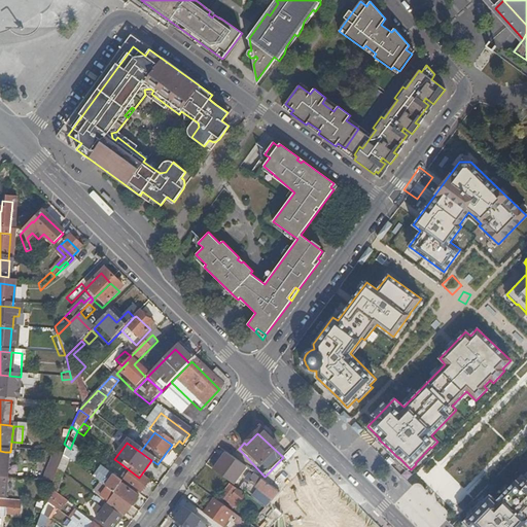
[(64,444),(60,457),(66,461),(69,463),(76,453),(70,449),(64,444)]
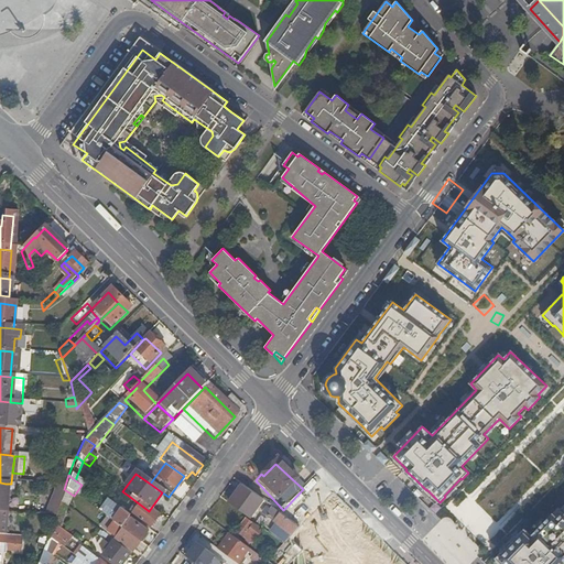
[(60,500),(58,503),(66,509),(71,494),(64,489),(60,500)]
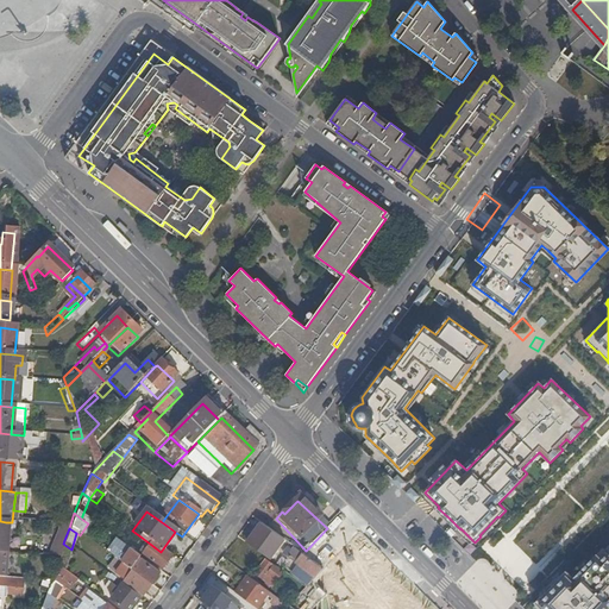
[(281,545),(258,528),(243,547),(267,565),(281,545)]
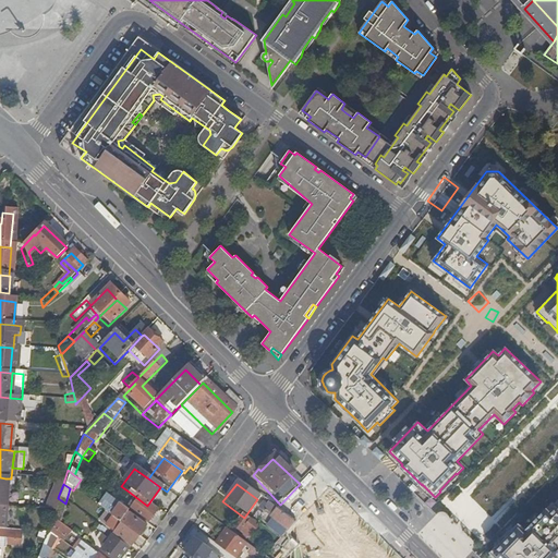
[(147,506),(129,492),(126,496),(135,502),(133,506),(135,507),(138,504),(154,516),(156,512),(147,506)]
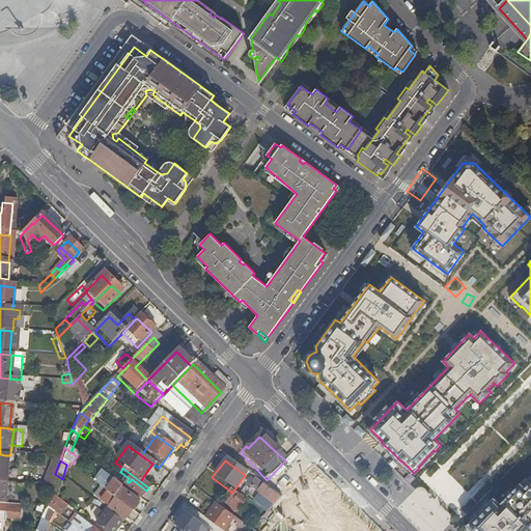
[(55,474),(56,471),(45,470),(44,488),(50,490),(55,474)]
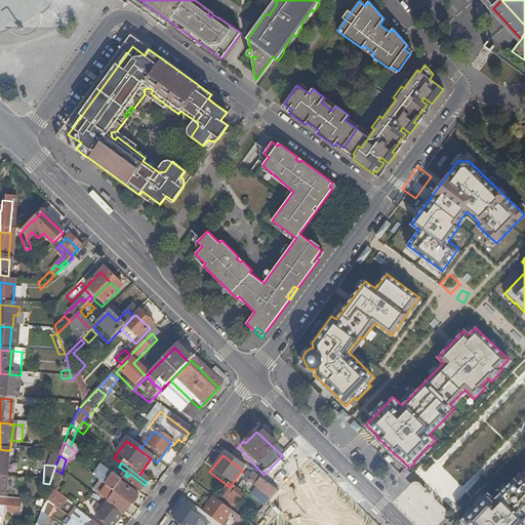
[(524,468),(515,479),(520,483),(524,477),(524,468)]
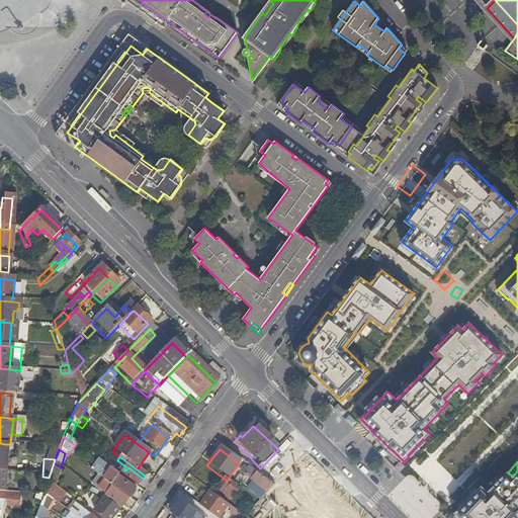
[(49,478),(47,483),(54,488),(61,467),(54,462),(49,478)]
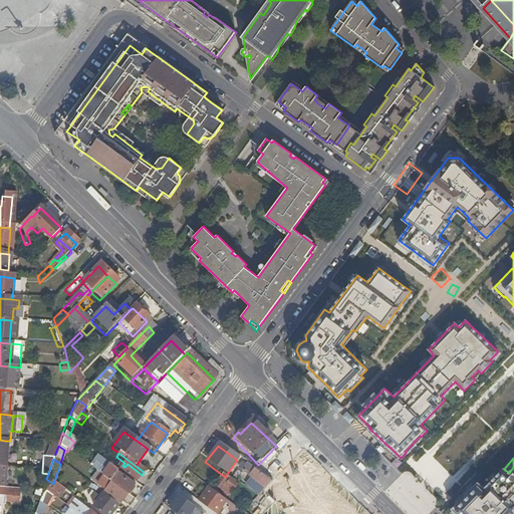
[(120,473),(124,467),(122,466),(119,463),(115,469),(120,473)]
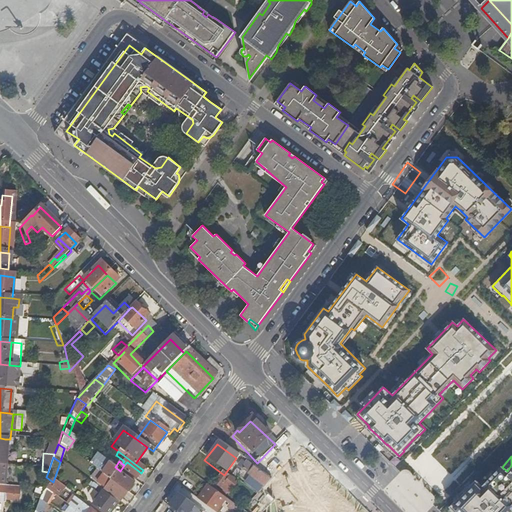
[(127,462),(124,465),(120,471),(134,481),(141,473),(127,462)]
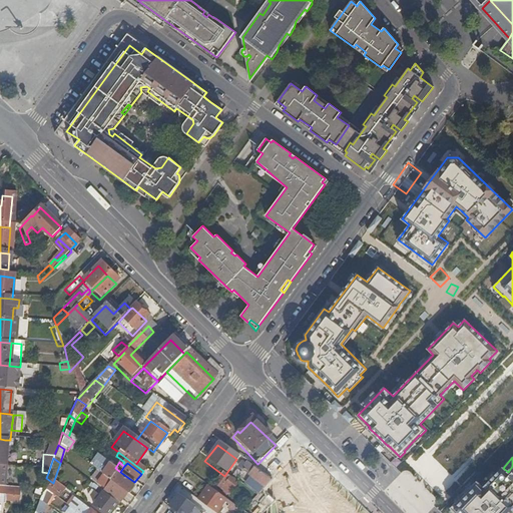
[(95,472),(99,475),(105,467),(101,464),(95,472)]
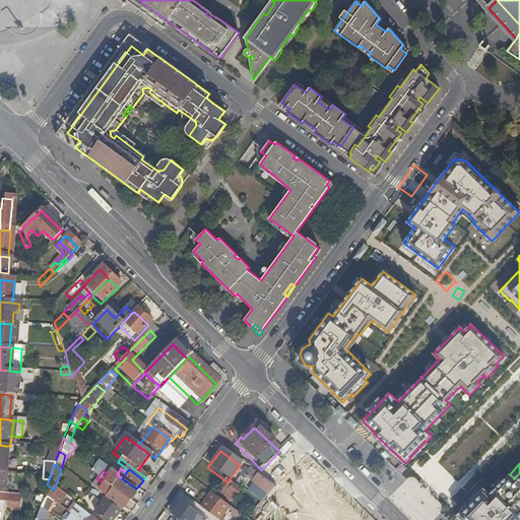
[(113,477),(117,480),(118,479),(108,471),(107,473),(101,481),(107,486),(113,477)]
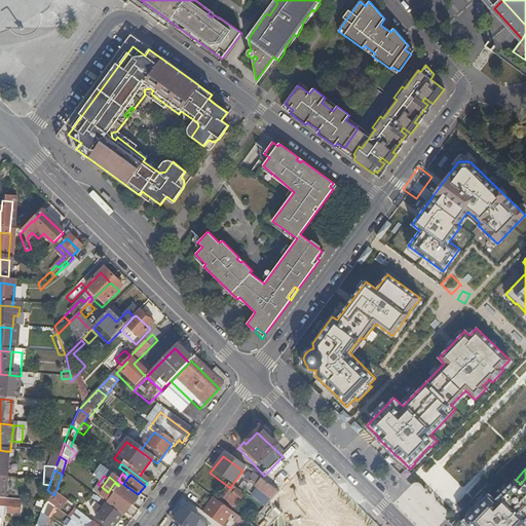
[(268,503),(276,496),(258,482),(251,477),(245,485),(268,503)]
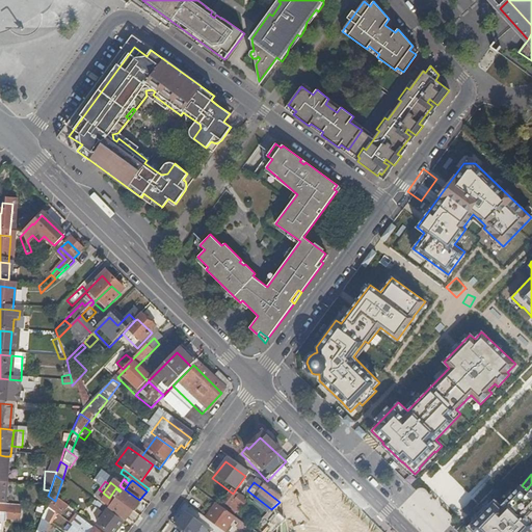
[(469,527),(473,531),(531,531),(531,483),(527,489),(522,485),(502,505),(496,499),(489,505),(490,506),(475,522),(474,522),(469,527)]
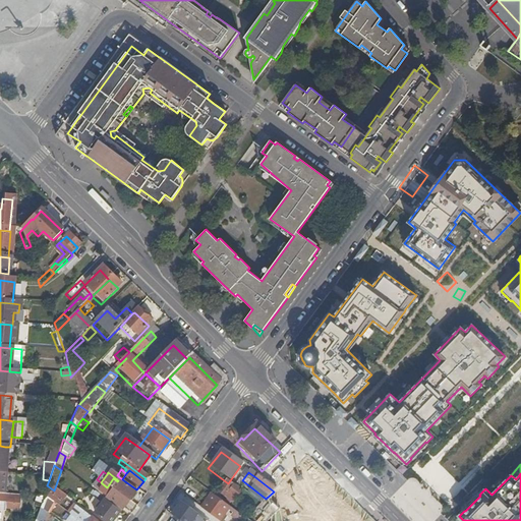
[(112,490),(118,482),(117,481),(113,478),(107,487),(108,488),(112,490)]
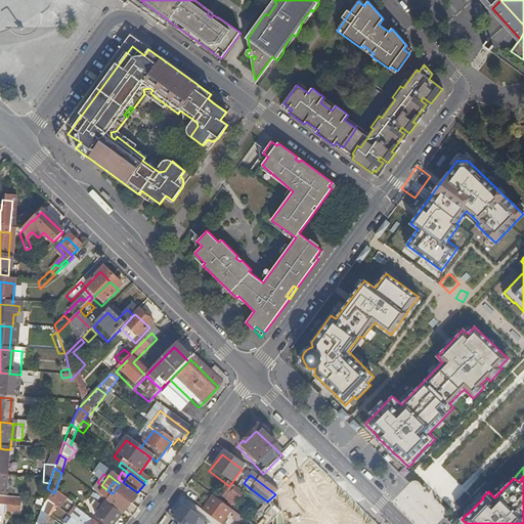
[(322,483),(306,500),(315,509),(309,515),(319,523),(321,523),(343,503),(322,483)]
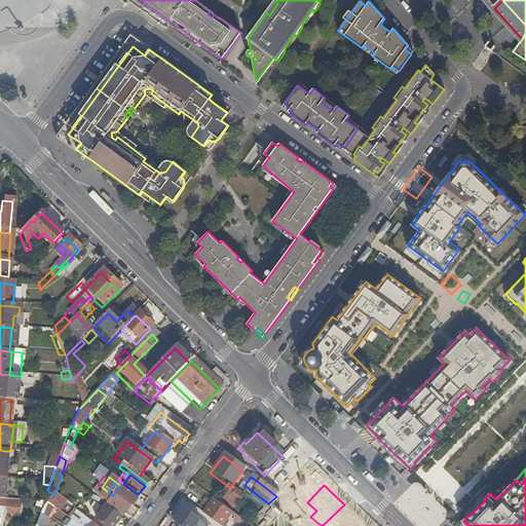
[(119,487),(113,495),(128,508),(136,498),(119,487)]
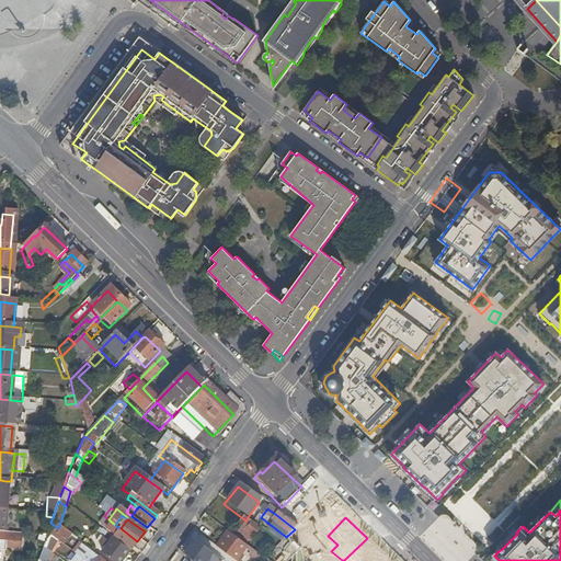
[(230,534),(239,540),(248,527),(239,522),(230,534)]
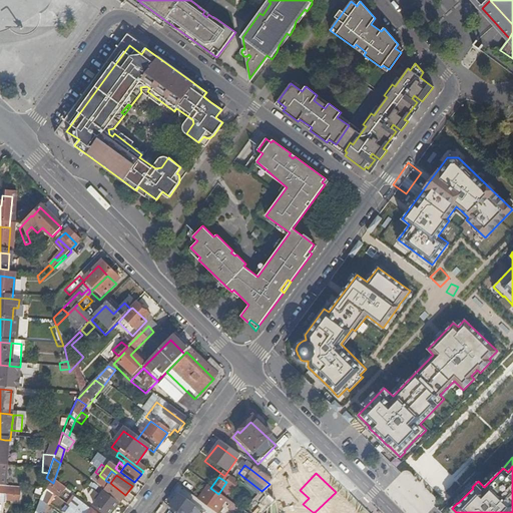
[(46,478),(42,490),(50,497),(55,484),(53,483),(46,478)]
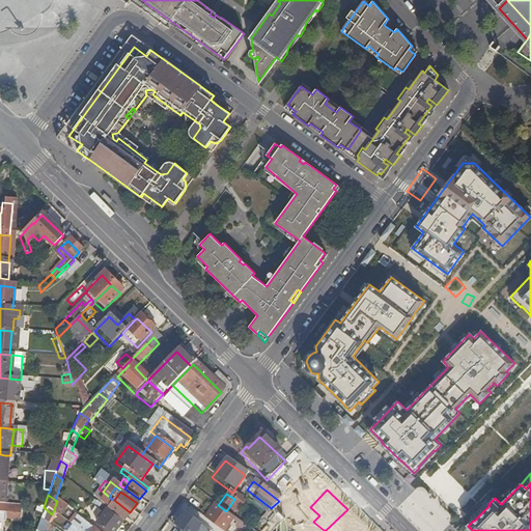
[(234,499),(226,511),(235,518),(244,505),(234,499)]
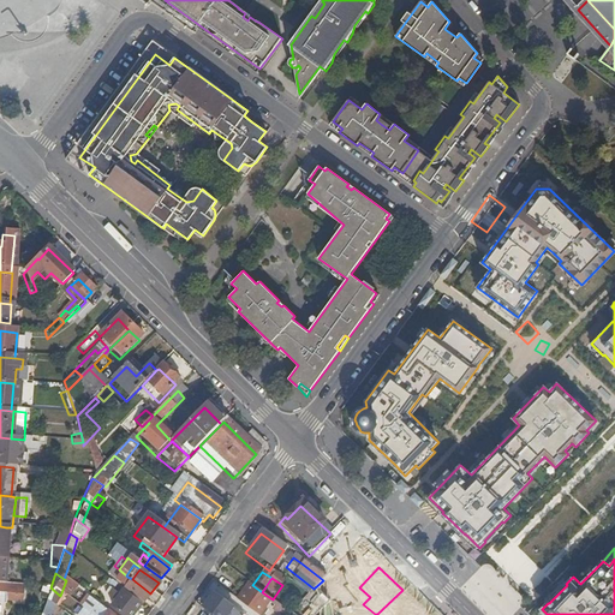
[(150,593),(132,579),(126,586),(125,589),(144,602),(150,593)]
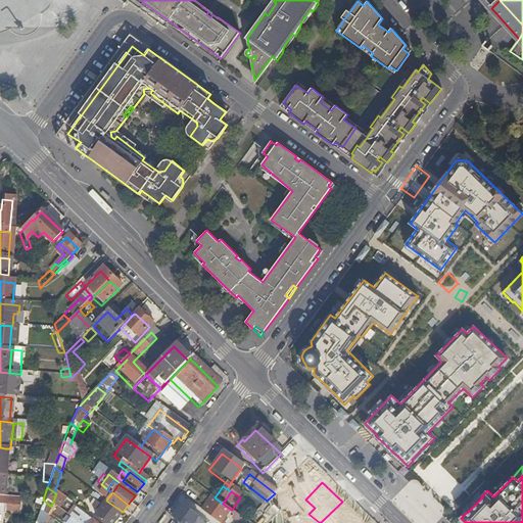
[(0,506),(4,507),(20,508),(20,501),(0,497),(0,506)]
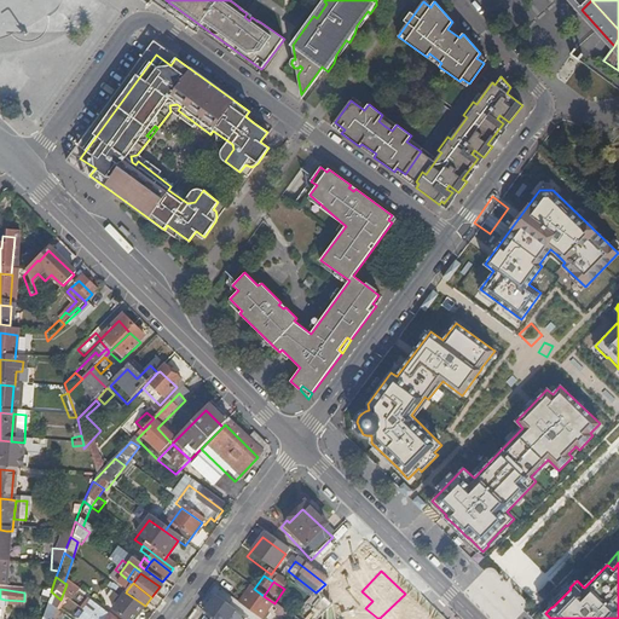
[(281,618),(284,615),(250,590),(237,608),(253,618),(262,618),(270,609),(275,614),(273,617),(276,618),(281,618)]
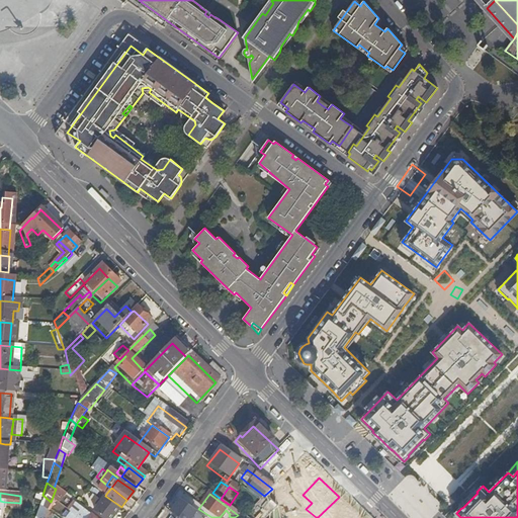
[(51,502),(42,495),(41,497),(40,500),(37,508),(44,513),(45,513),(48,507),(50,508),(53,503),(51,502)]
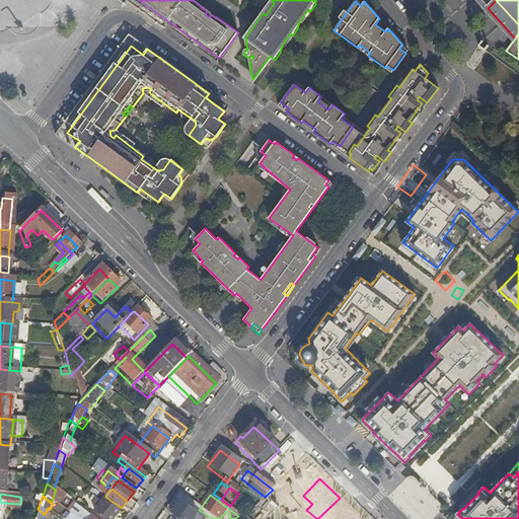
[(38,509),(41,501),(33,499),(30,507),(38,510),(38,509)]
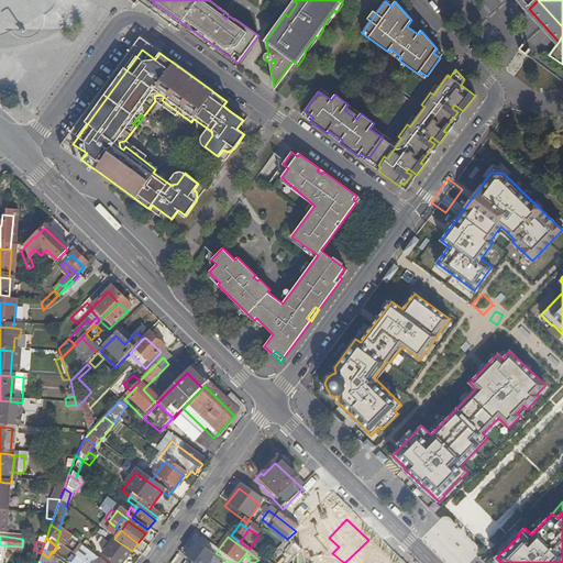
[(97,547),(103,551),(107,545),(101,541),(97,547)]
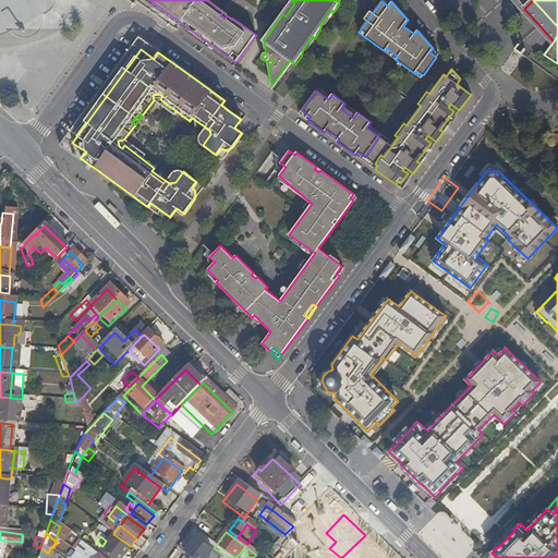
[(121,557),(128,549),(110,536),(106,541),(102,546),(99,550),(109,557),(121,557)]
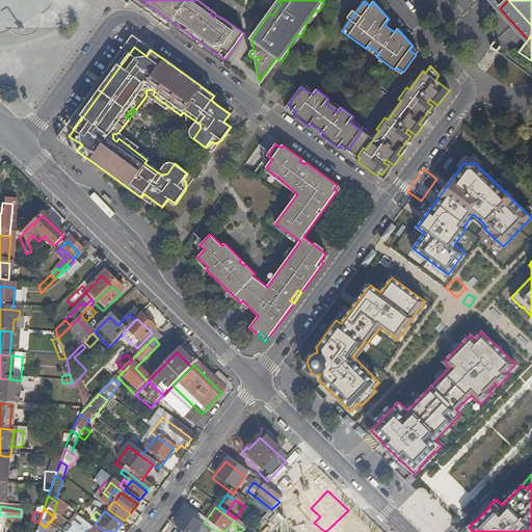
[(336,531),(337,531),(369,531),(351,514),(336,531)]
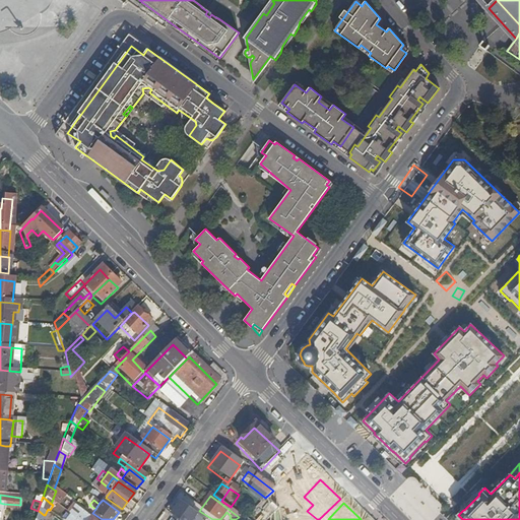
[(20,505),(4,504),(4,508),(6,508),(6,511),(19,512),(20,505)]
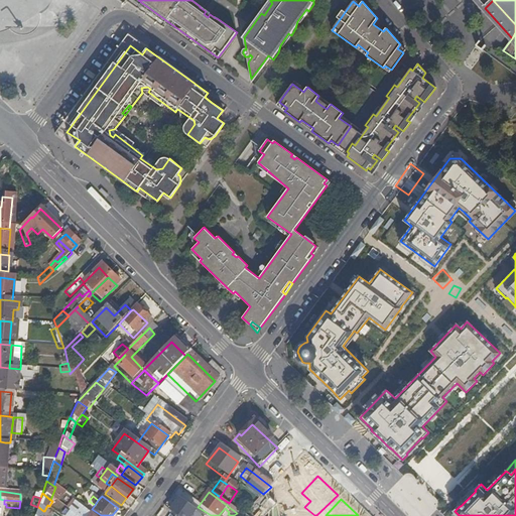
[(176,501),(167,513),(170,515),(197,515),(176,501)]
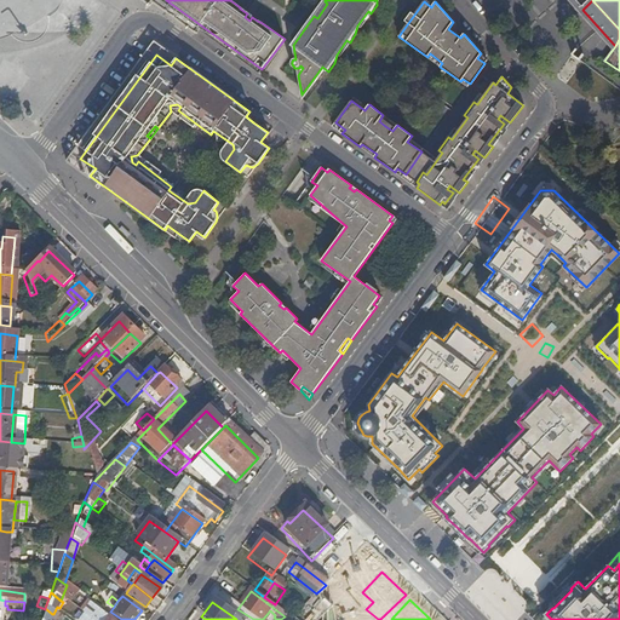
[(326,619),(328,615),(299,604),(292,619),(326,619)]
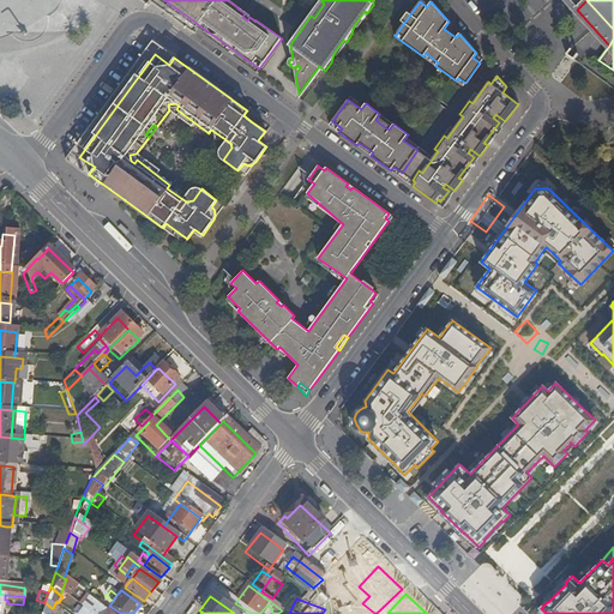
[(83,612),(86,613),(104,613),(106,613),(88,601),(80,611),(83,612)]
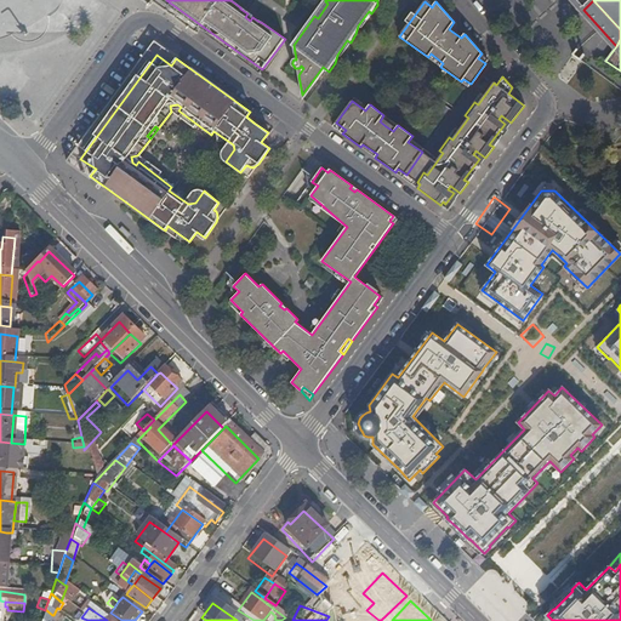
[(49,620),(52,615),(45,609),(45,610),(40,620),(49,620)]
